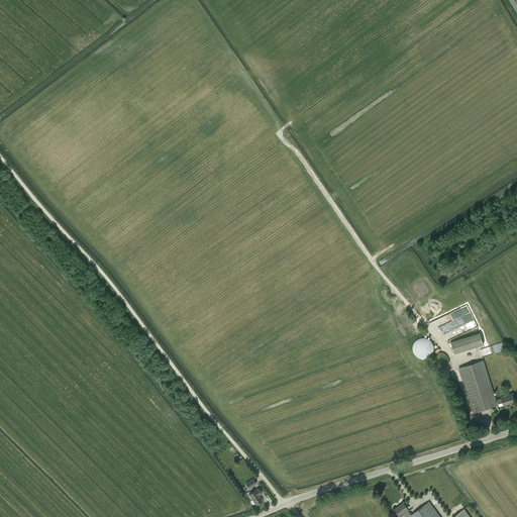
[(423,282),(415,288),(420,295),(428,289),(423,282)]
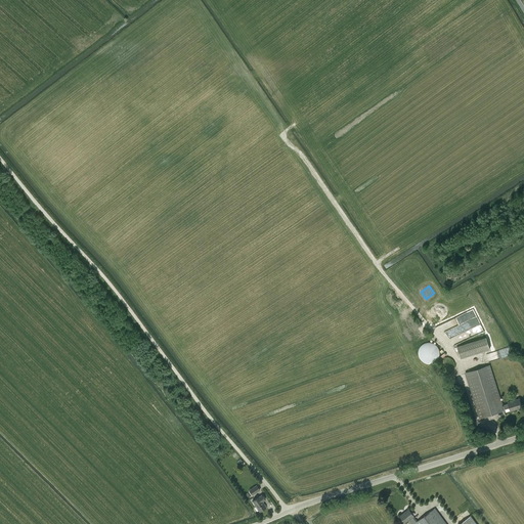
[(475,319),(457,326),(461,333),(478,325),(475,319)]
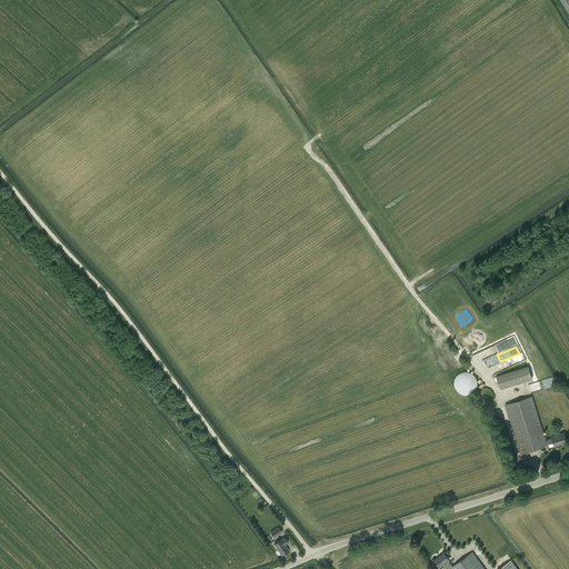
[(500,389),(532,379),(528,366),(496,376),(500,389)]
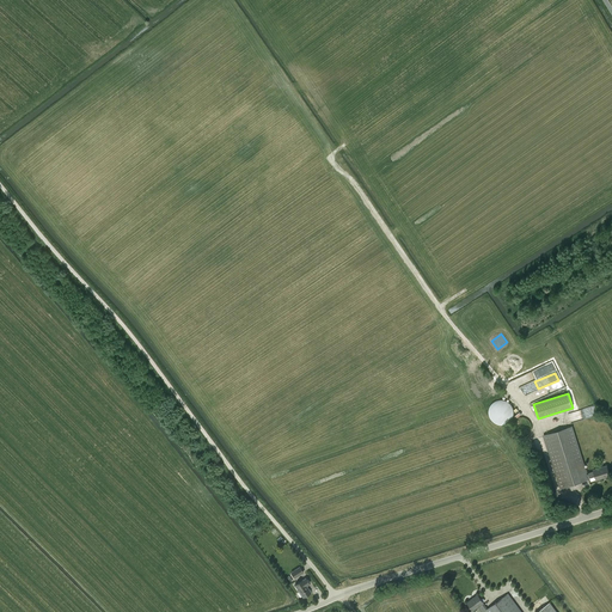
[(512,404),(506,399),(499,398),(493,402),(488,410),(489,417),(495,423),(505,424),(509,422),(513,415),(513,409),(512,404)]
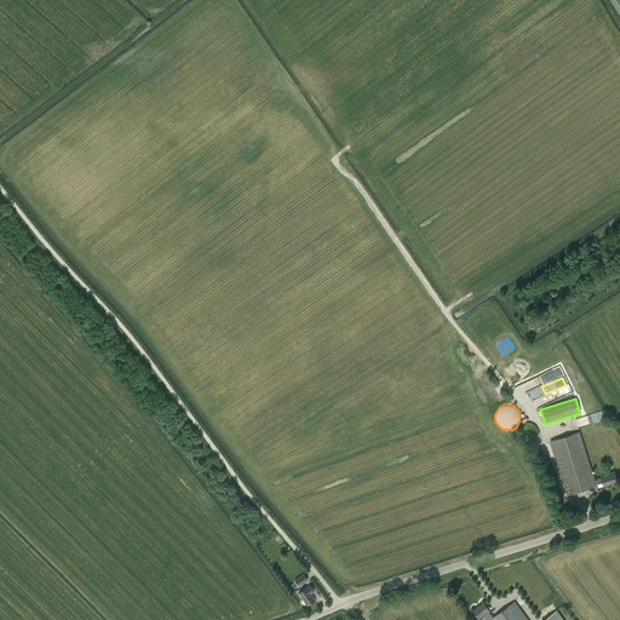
[(602,411),(575,418),(578,428),(604,420),(602,411)]
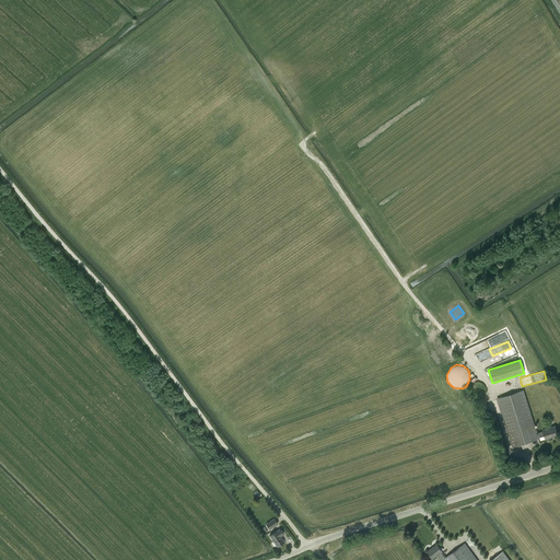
[(498,398),(513,446),(539,439),(538,438),(537,433),(524,391),(498,398)]
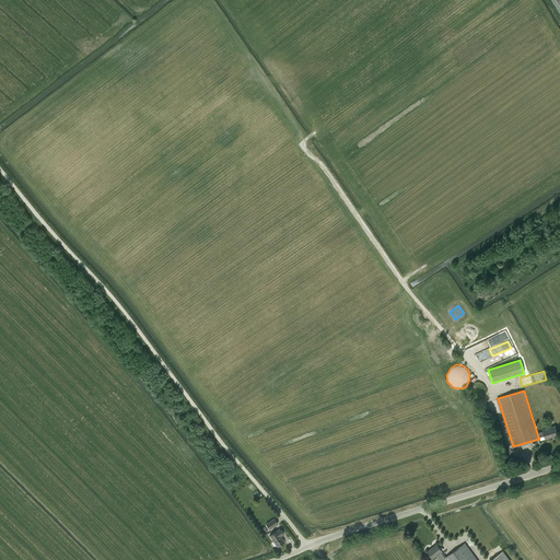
[(537,433),(538,438),(545,435),(546,439),(558,435),(555,427),(543,430),(544,431),(537,433)]
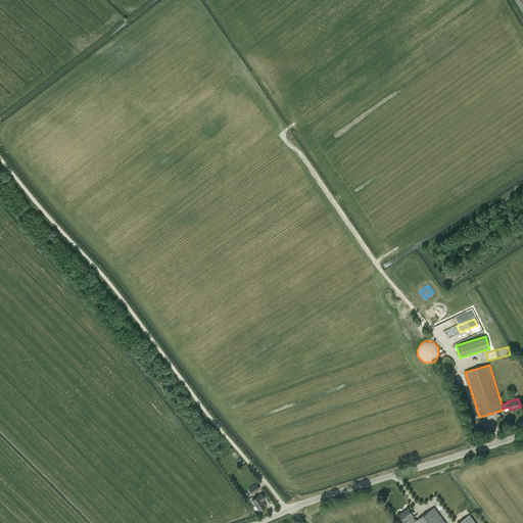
[(251,494),(259,489),(256,484),(248,489),(251,494)]
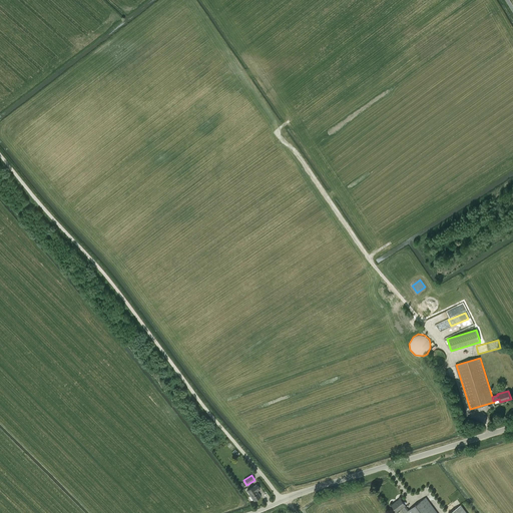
[(247,490),(254,501),(261,497),(258,493),(255,492),(260,489),(257,484),(247,490)]
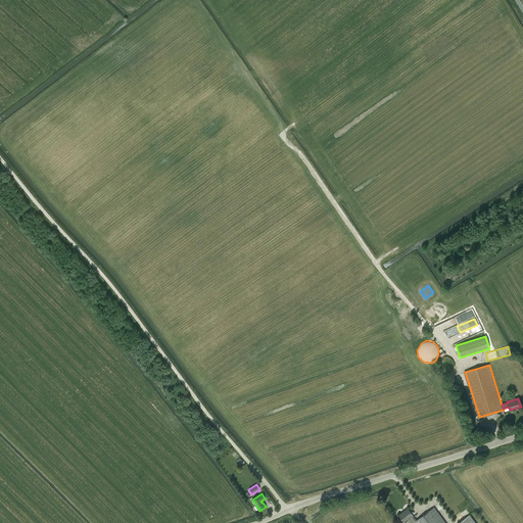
[(445,522),(434,508),(417,521),(413,515),(408,508),(399,515),(405,521),(409,519),(412,522),(414,522),(445,522)]
